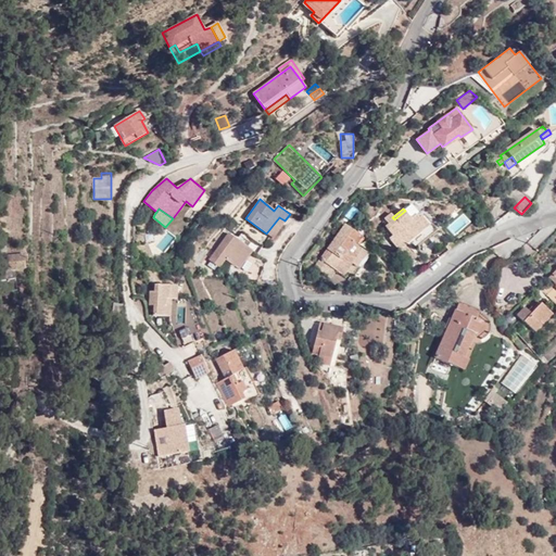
[(411,218),(405,211),(394,219),(392,217),(391,215),(383,222),(388,226),(384,228),(391,236),(389,238),(394,245),(407,235),(411,239),(408,241),(414,248),(438,229),(431,220),(428,223),(422,215),(419,217),(416,214),(411,218)]
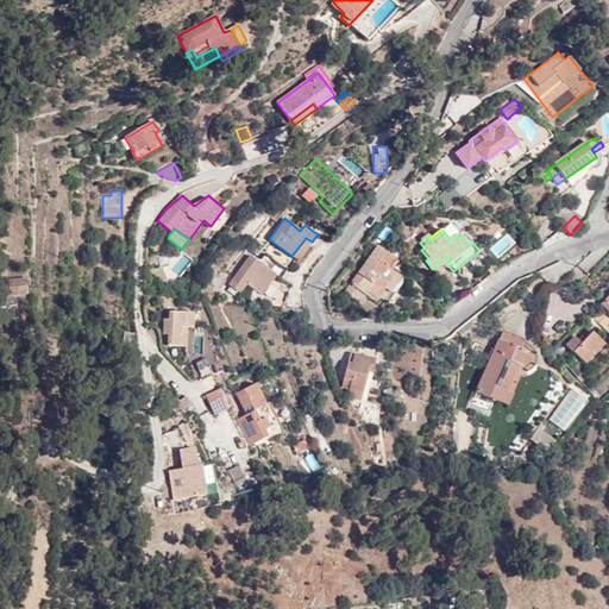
[(292,256),(297,261),(312,242),(306,238),(292,256)]
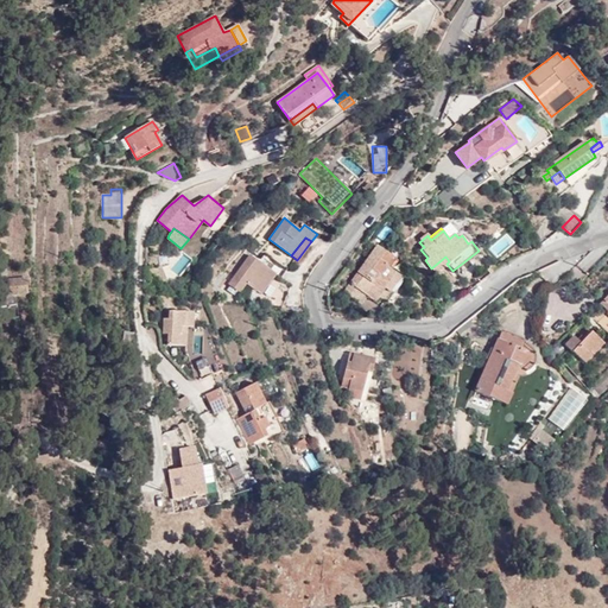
[(384,287),(396,271),(387,266),(394,257),(378,245),(344,290),(361,302),(367,293),(374,299),(384,287)]
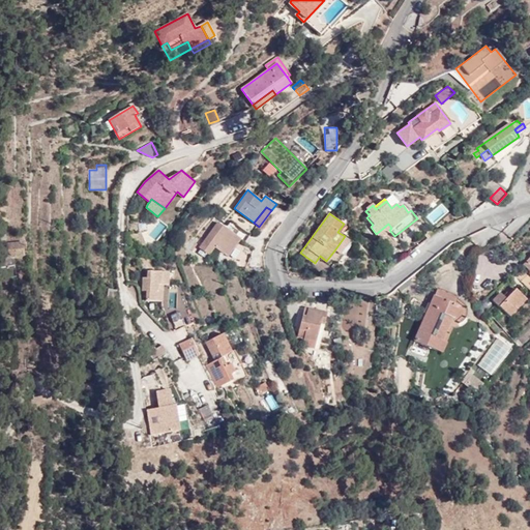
[(199,246),(208,254),(214,245),(227,255),(239,238),(217,223),(199,246)]
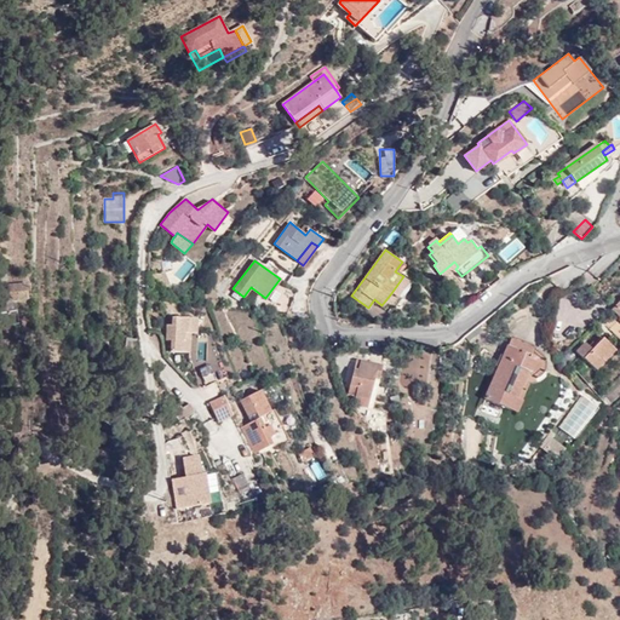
[(443,277),(455,269),(458,267),(454,262),(440,274),(443,277)]
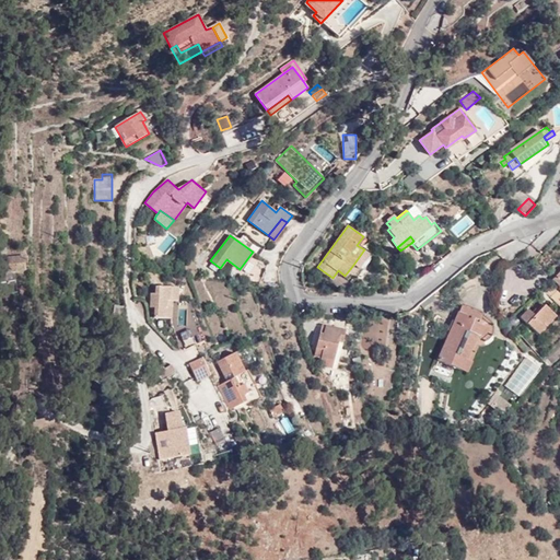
[(409,245),(398,255),(409,268),(420,258),(409,245)]
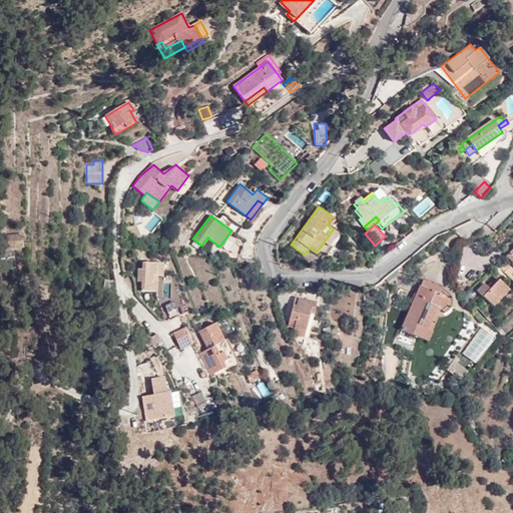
[(332,248),(342,234),(334,228),(324,242),(332,248)]
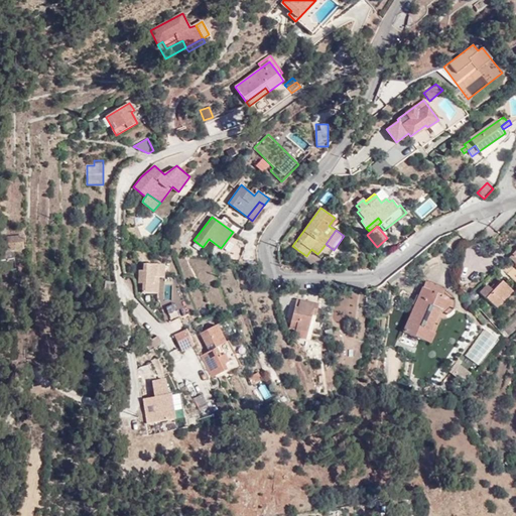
[(22,234),(13,235),(14,248),(23,247),(22,234)]
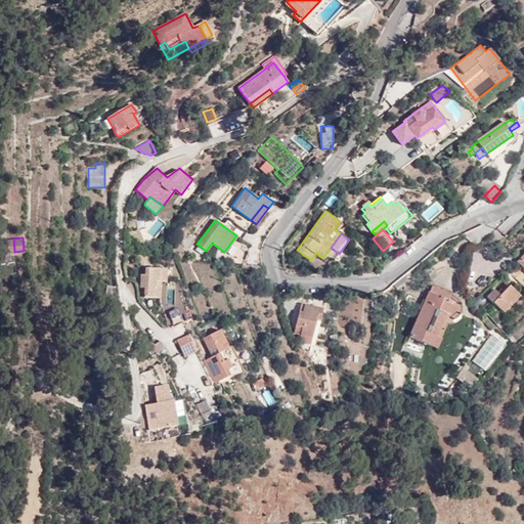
[(14,252),(13,238),(5,238),(6,252),(14,252)]
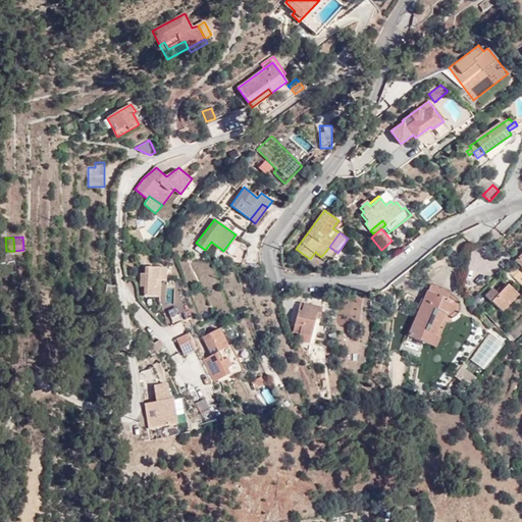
[(165,267),(142,268),(141,275),(138,275),(138,288),(142,288),(143,297),(156,296),(157,281),(165,281),(165,267)]
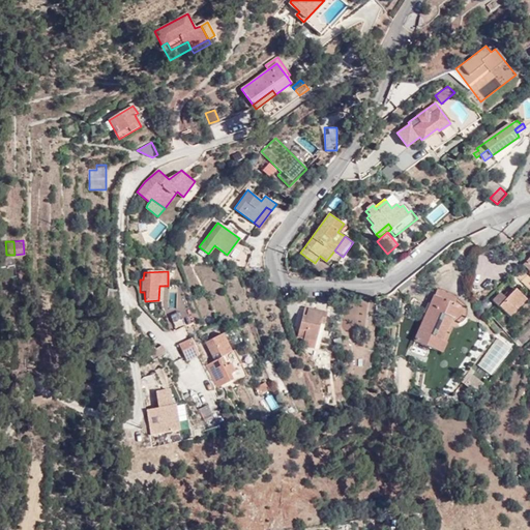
[(440,287),(437,294),(462,304),(465,308),(461,315),(452,315),(441,343),(448,346),(458,323),(461,323),(466,319),(469,316),(471,310),(470,303),(467,298),(440,287)]
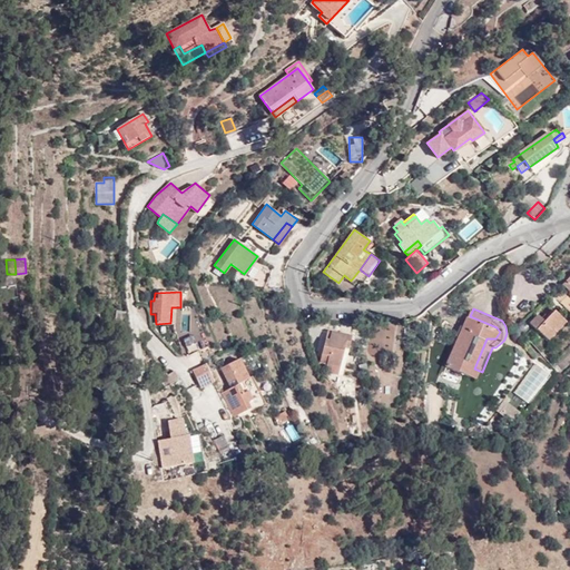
[(552,340),(569,321),(558,312),(549,322),(540,315),(532,325),(552,340)]
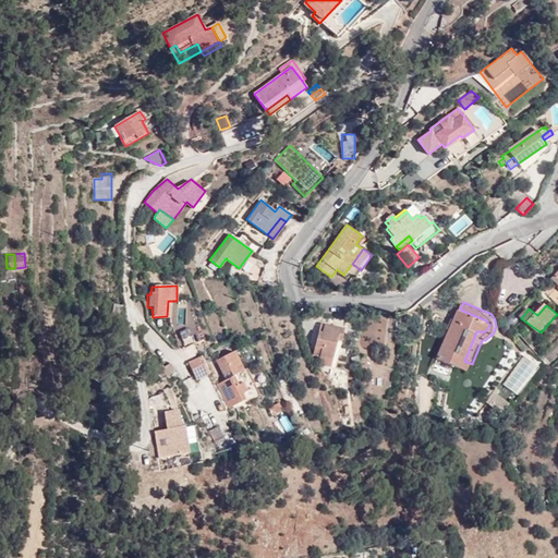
[(486,320),(460,310),(441,351),(464,361),(476,331),(485,331),(489,325),(486,320)]
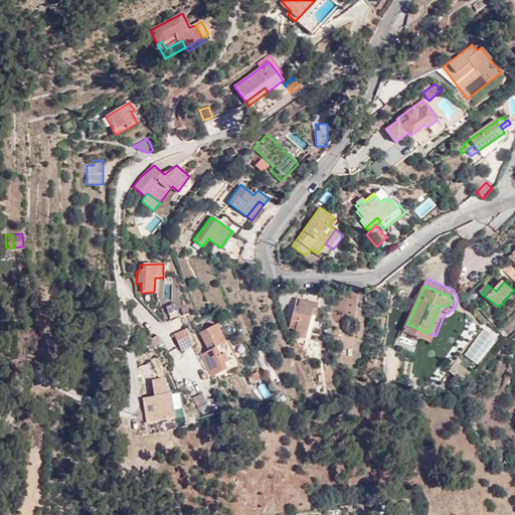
[(294,324),(293,330),(303,334),(308,317),(312,318),(316,308),(294,302),(288,321),(294,324)]
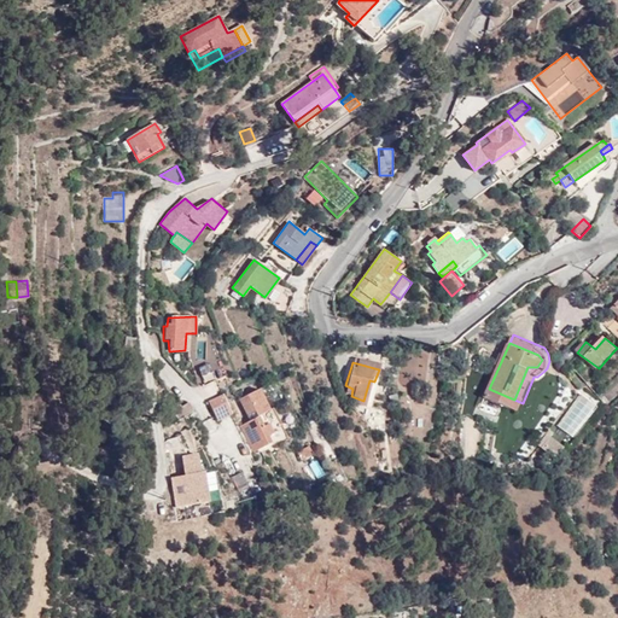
[(248,415),(255,412),(256,415),(269,409),(258,389),(239,398),(248,415)]
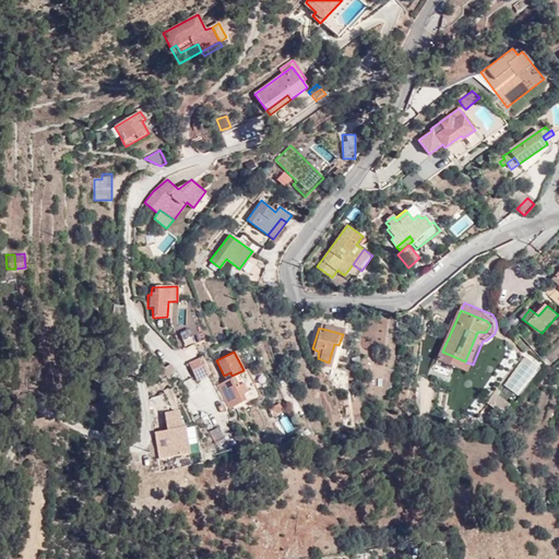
[(210,375),(201,355),(188,364),(195,380),(210,375)]
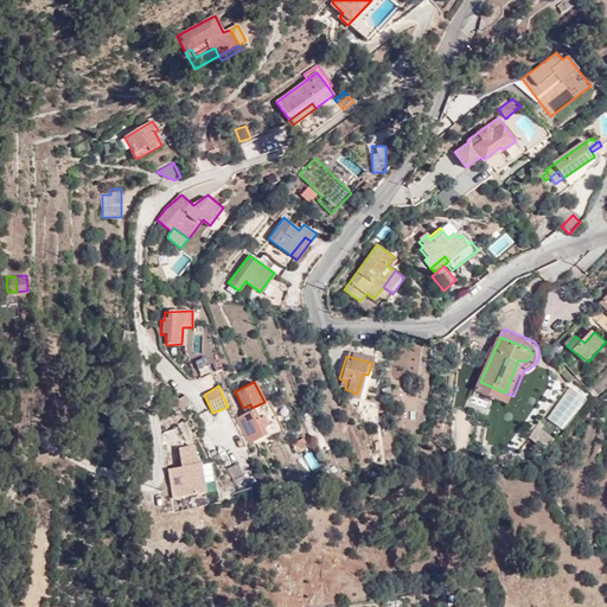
[(357,394),(345,389),(342,398),(355,403),(357,394)]
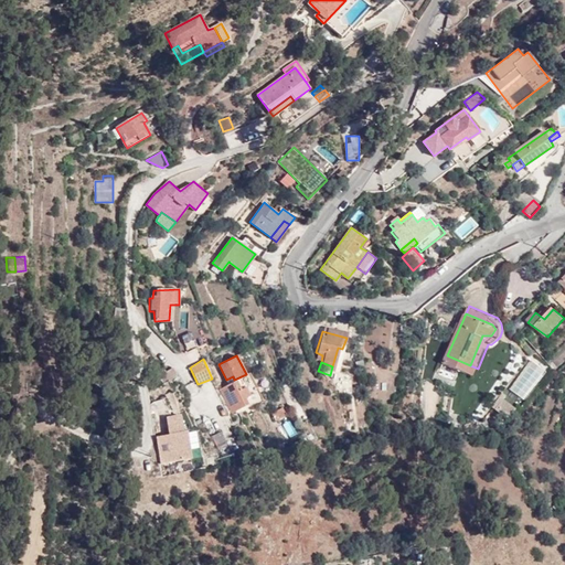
[(158,374),(162,382),(176,374),(171,366),(158,374)]
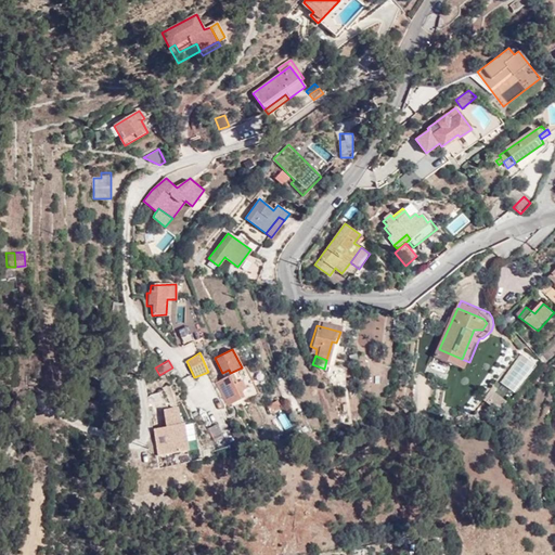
[(245,401),(259,395),(245,366),(242,368),(230,373),(231,374),(224,377),(215,382),(227,404),(231,402),(231,403),(243,398),(245,401)]
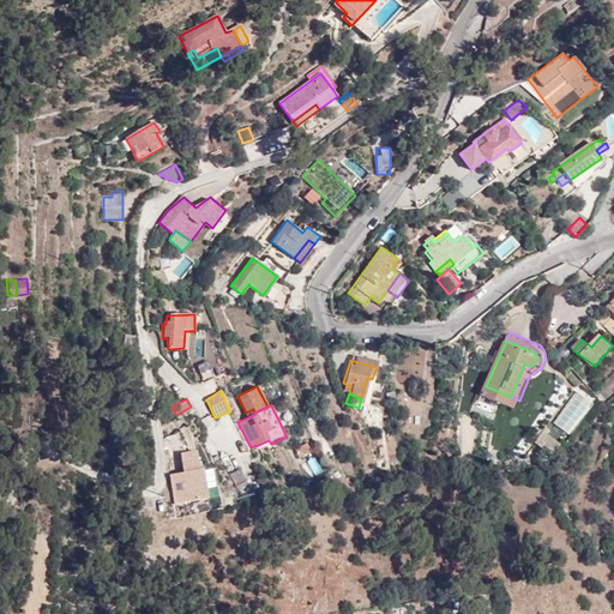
[(540,443),(554,455),(564,443),(551,432),(540,443)]
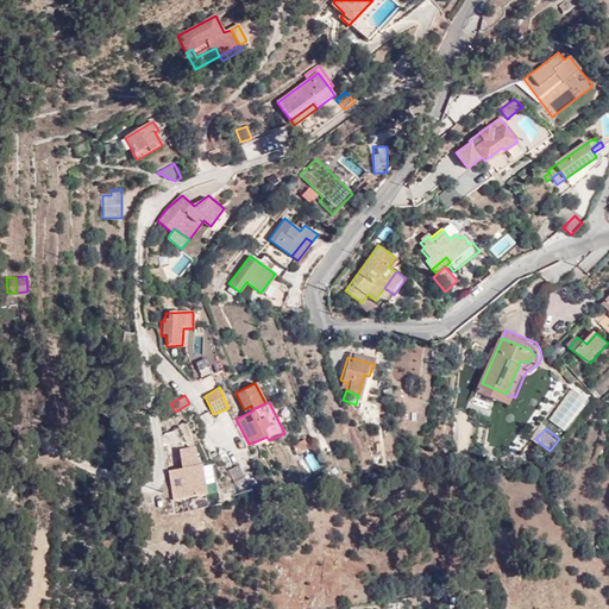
[(164,449),(180,449),(179,433),(163,433),(164,449)]
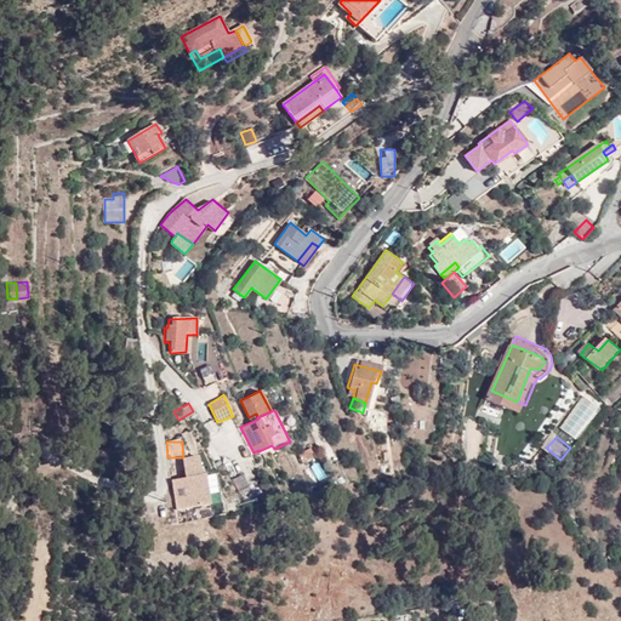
[(302,463),(314,457),(311,448),(298,454),(302,463)]
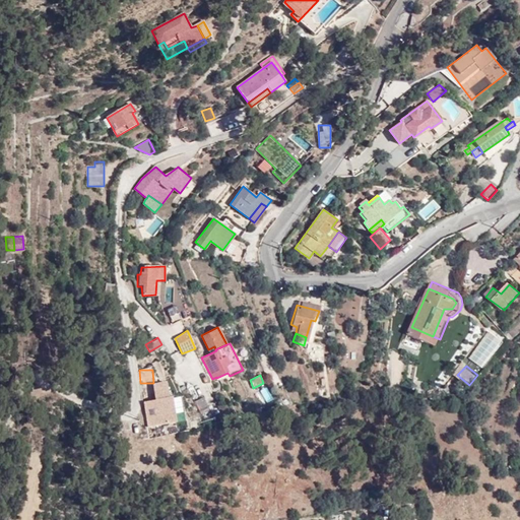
[(175,388),(160,390),(163,405),(177,403),(175,388)]
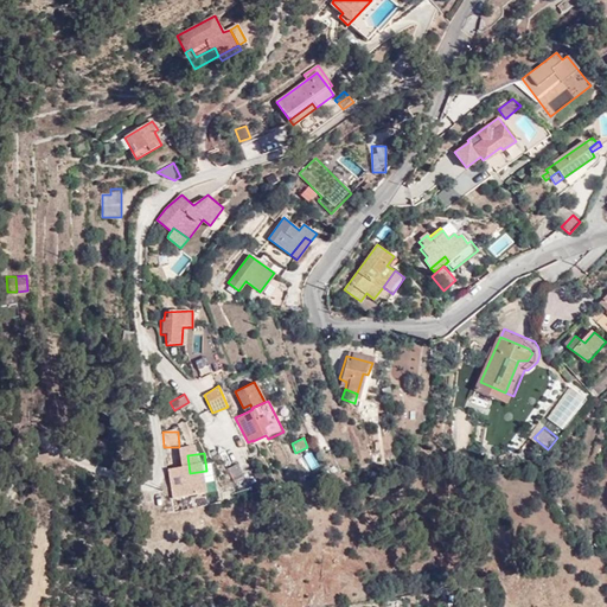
[(308,471),(318,466),(311,453),(301,458),(308,471)]
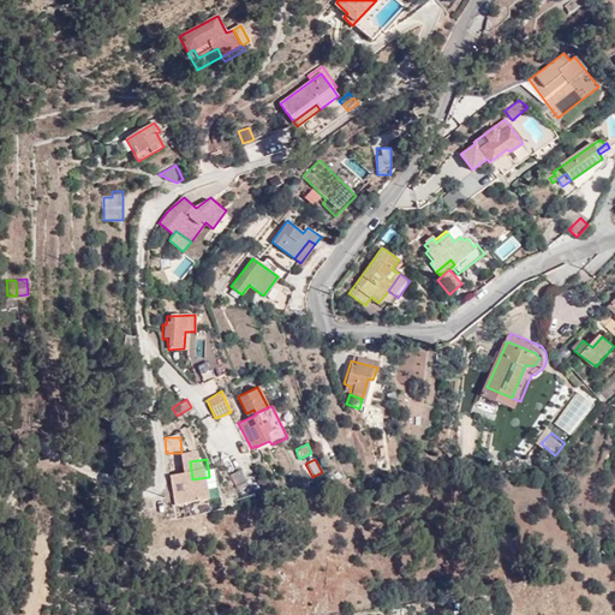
[(248,483),(240,470),(228,476),(236,490),(248,483)]
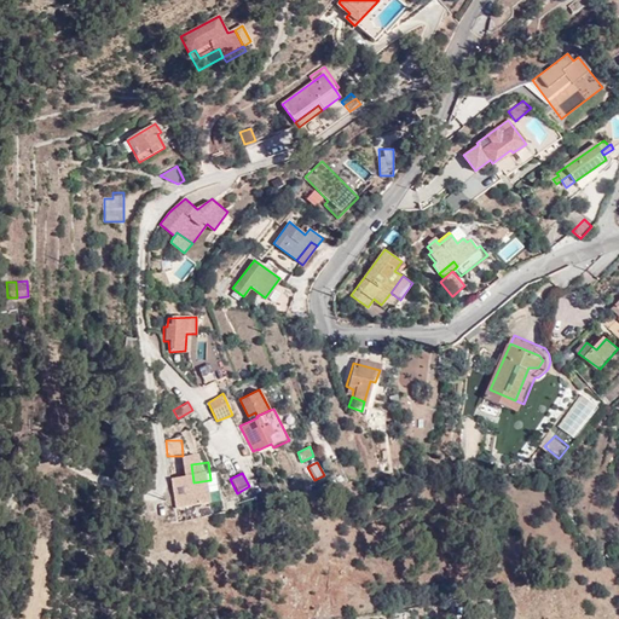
[(194,482),(178,485),(183,515),(220,510),(215,480),(210,480),(194,482)]
